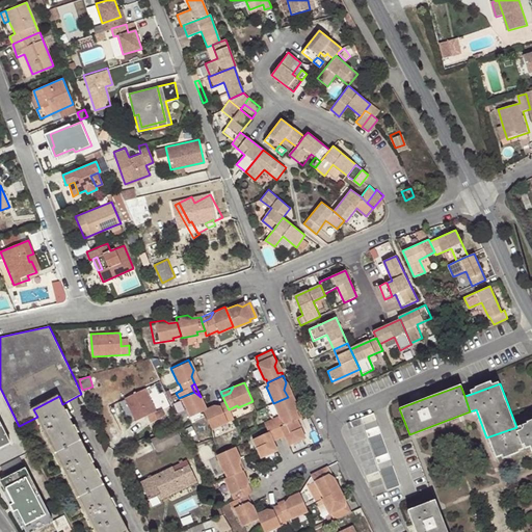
[(156,411),(145,389),(125,398),(135,422),(149,416),(152,422),(165,416),(162,408),(156,411)]
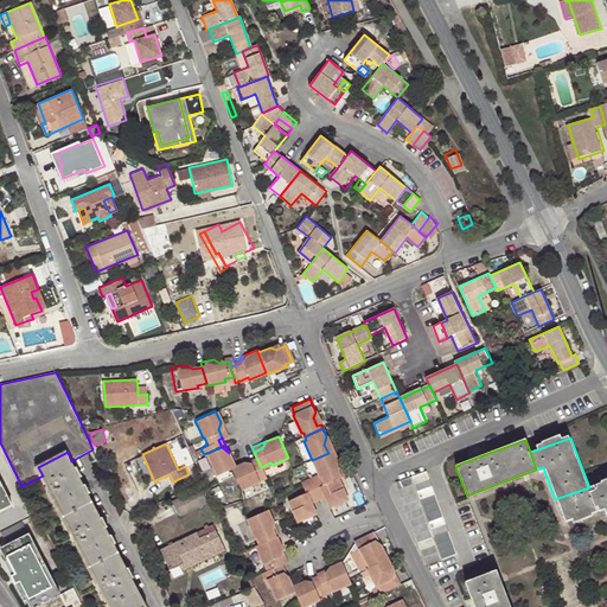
[(229,453),(222,447),(206,453),(211,464),(213,464),(218,474),(231,470),(235,467),(229,453)]
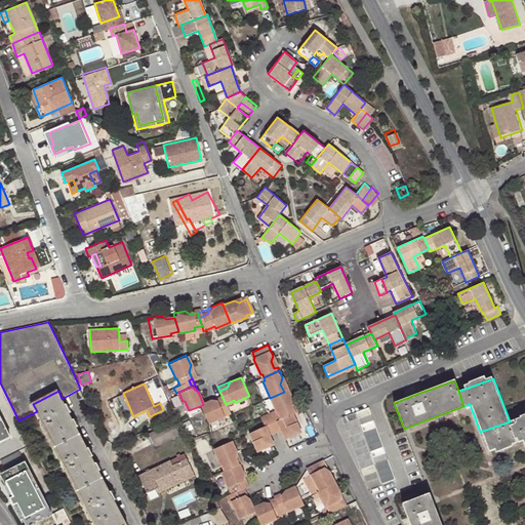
[(284,392),(270,398),(276,413),(280,421),(292,416),(294,415),(291,409),(293,402),(288,390),(284,392)]
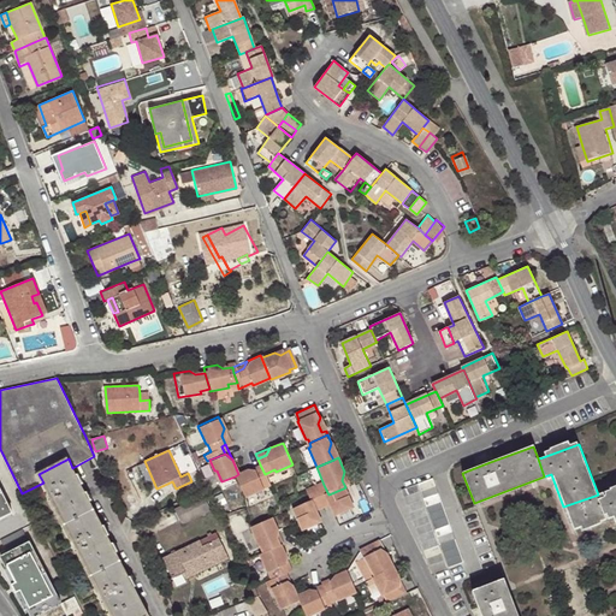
[(69,458),(39,474),(43,483),(67,528),(96,514),(72,468),(69,458)]
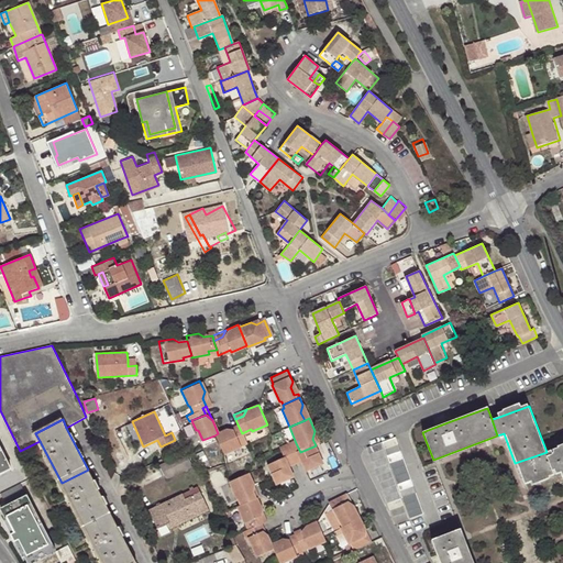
[(242,433),(240,429),(233,432),(225,430),(218,433),(214,435),(223,455),(240,448),(239,446),(246,443),(242,433)]
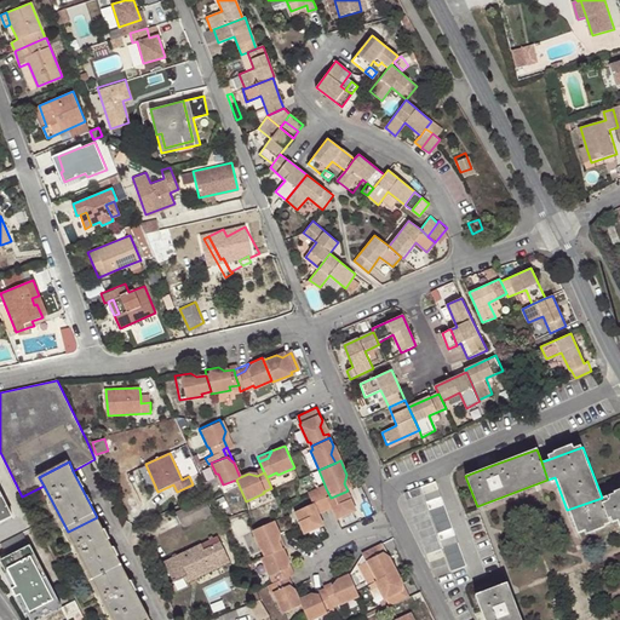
[(466,567),(436,482),(422,487),(451,572),(466,567)]
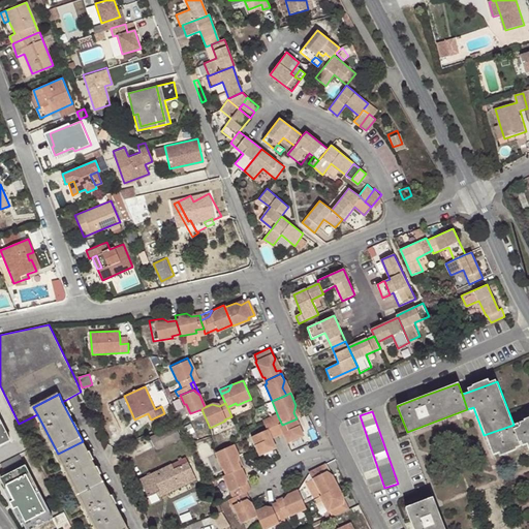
[(345,421),(371,493),(383,488),(359,415),(345,421)]
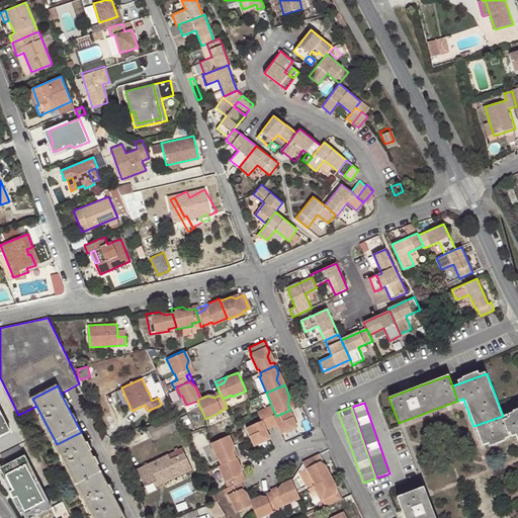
[(296,428),(288,411),(276,416),(272,408),(263,411),(269,425),(278,421),(280,425),(277,426),(281,435),(296,428)]
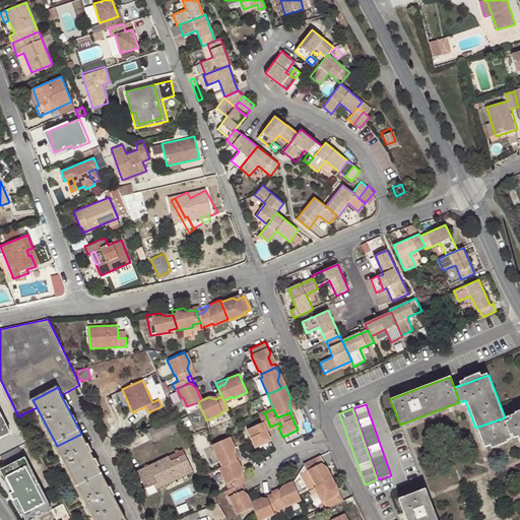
[(0,437),(11,433),(0,411),(0,437)]
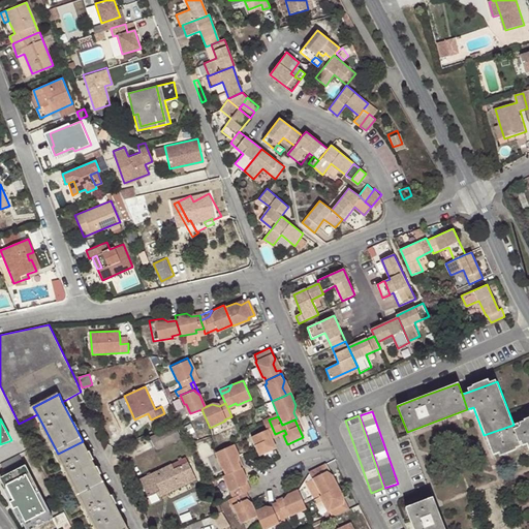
[(528,418),(519,423),(484,435),(494,463),(528,449),(528,418)]
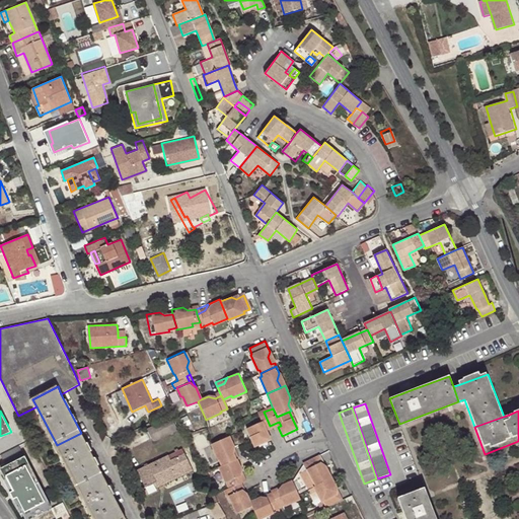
[(262,424),(246,430),(253,448),(270,441),(266,432),(263,433),(262,429),(270,426),(264,412),(257,415),(262,424)]
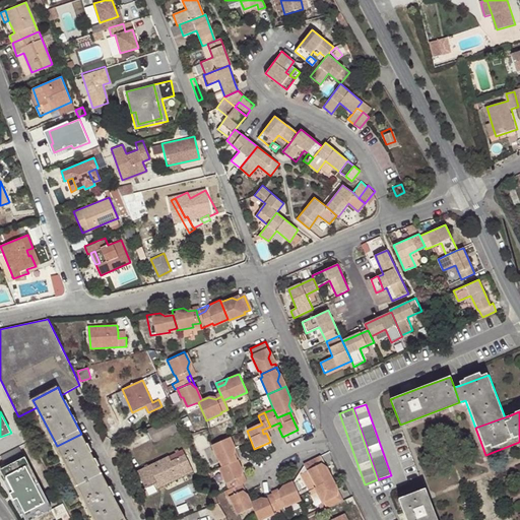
[(178,430),(172,418),(148,431),(153,442),(178,430)]
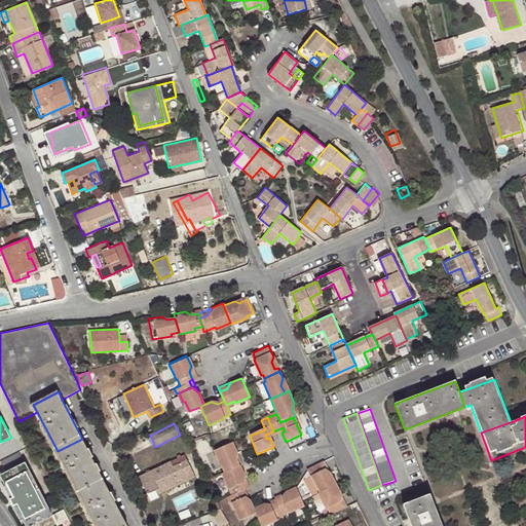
[(106,483),(82,439),(58,451),(80,496),(106,483)]
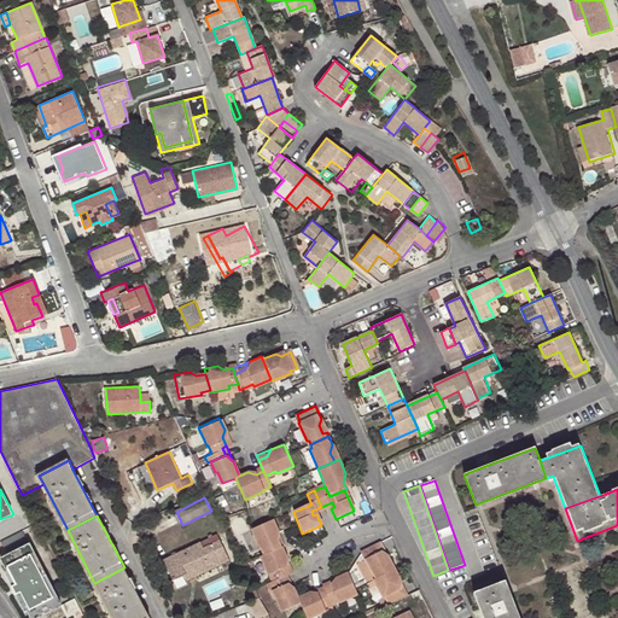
[(275,540),(277,532),(272,520),(250,531),(257,547),(258,546),(263,557),(279,549),(275,540)]
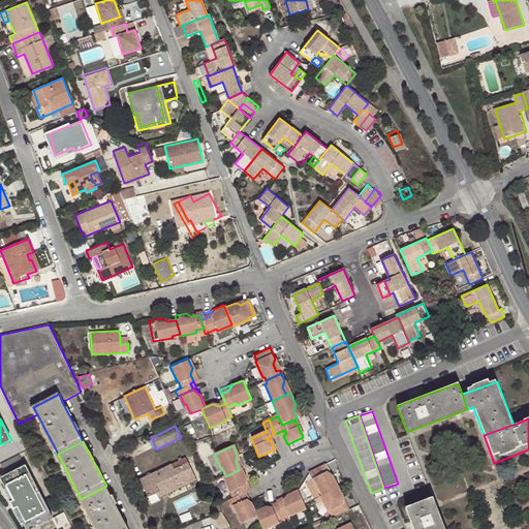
[(20,455),(1,463),(7,475),(1,478),(5,487),(7,486),(14,500),(11,502),(14,509),(19,507),(26,522),(24,523),(27,528),(31,528),(53,519),(20,455)]
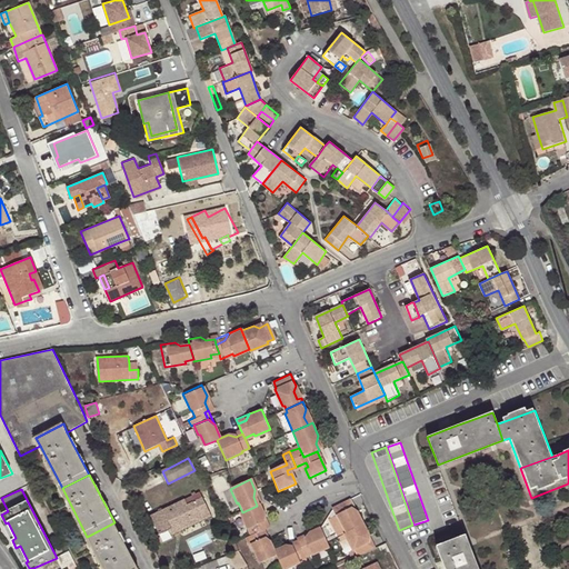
[(175,528),(177,532),(211,516),(202,498),(187,505),(185,500),(150,516),(160,536),(171,530),(175,528)]
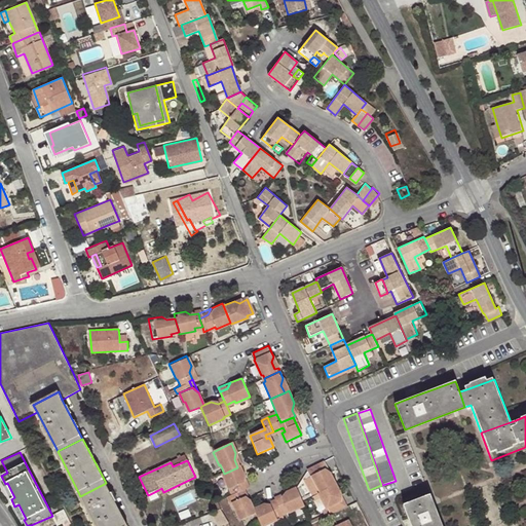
[(325,460),(322,461),(326,470),(331,472),(325,460)]
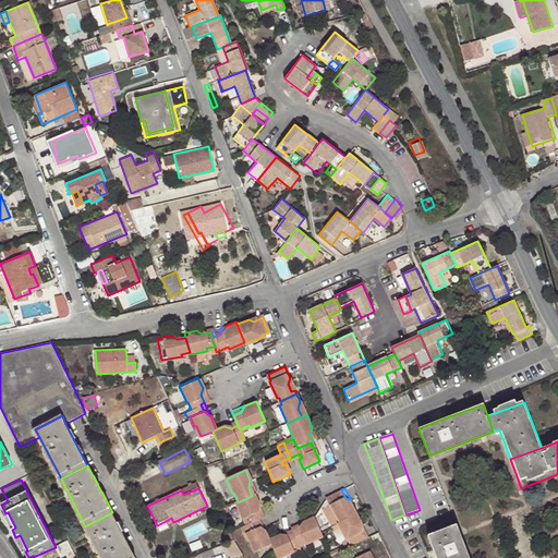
[(339,521),(356,513),(351,500),(346,498),(341,489),(325,497),(328,505),(330,504),(339,521)]
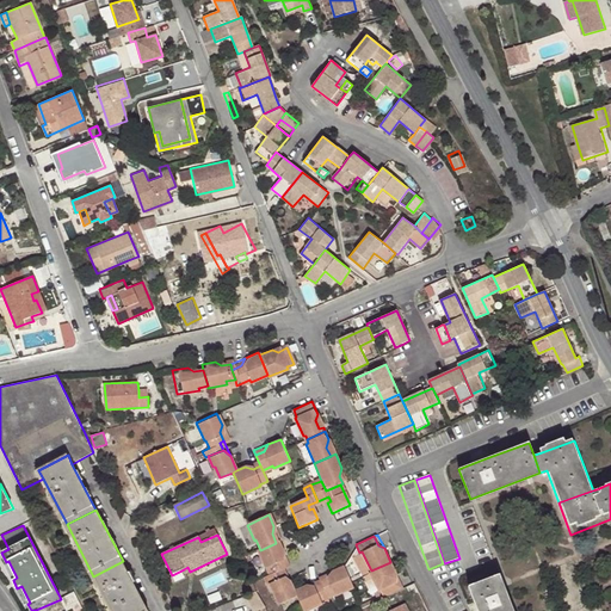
[(269,586),(283,579),(281,571),(284,569),(281,560),(283,554),(278,542),(276,543),(260,550),(257,551),(267,576),(261,579),(265,587),(269,586)]
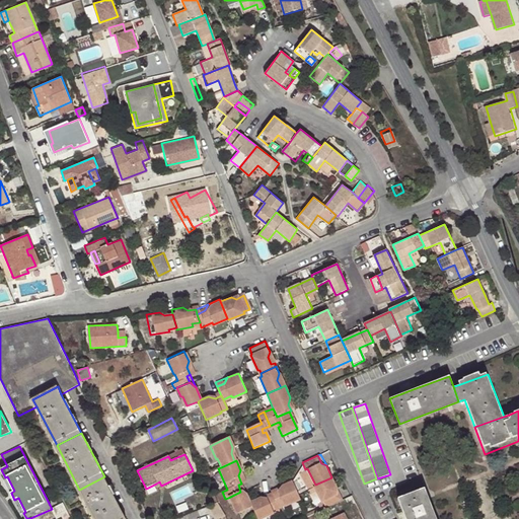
[(7,476),(5,477),(4,478),(11,493),(14,491),(7,476)]
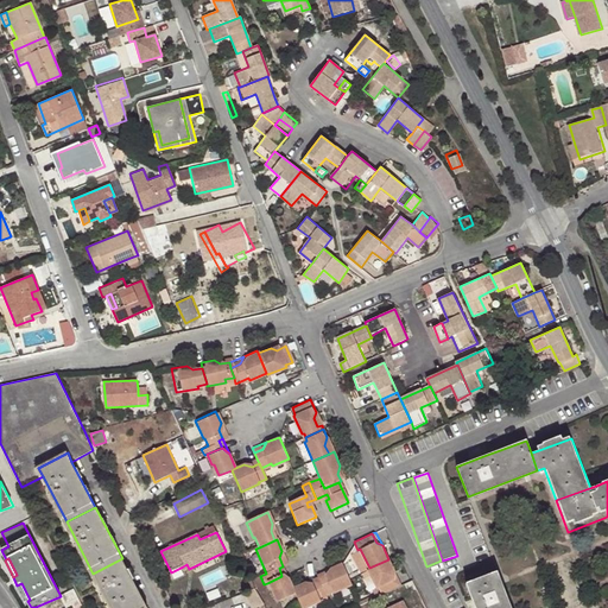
[(147,607),(122,558),(93,574),(111,607),(147,607)]
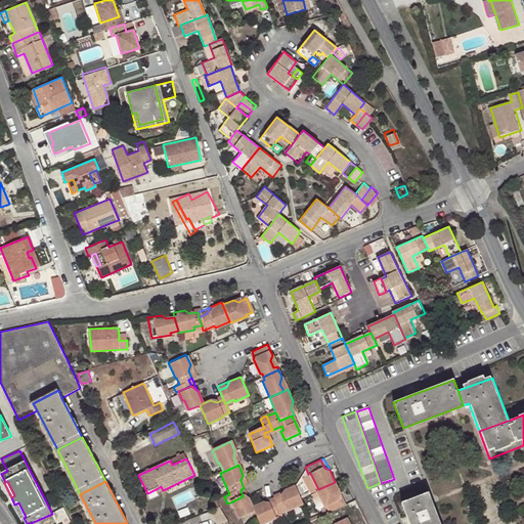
[(341,493),(335,482),(318,489),(317,490),(323,506),(325,505),(329,513),(343,507),(340,499),(341,493)]
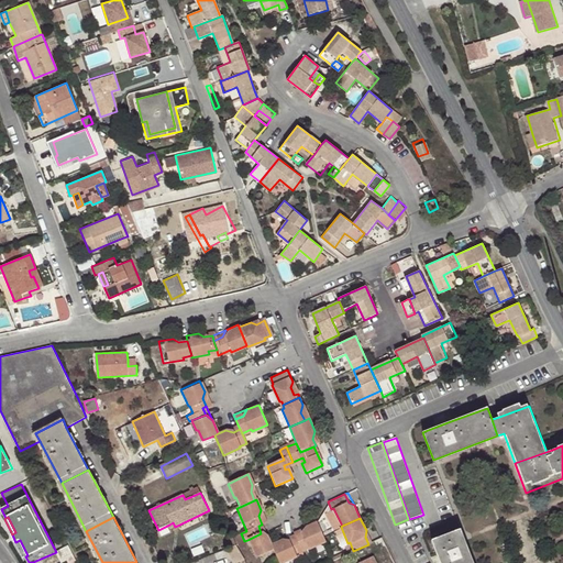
[(319,522),(305,529),(305,533),(296,537),(297,539),(301,551),(311,548),(312,549),(327,542),(319,522)]
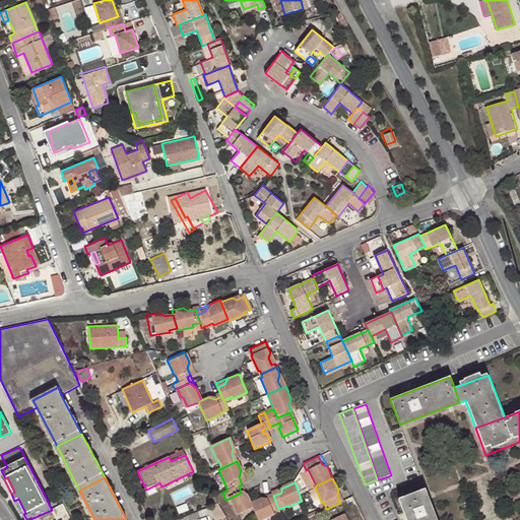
[(247,496),(242,484),(239,485),(241,493),(247,496)]
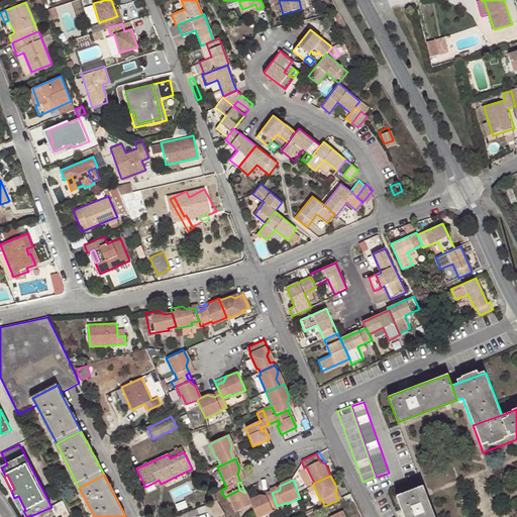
[(434,516),(423,487),(396,497),(404,516),(434,516)]
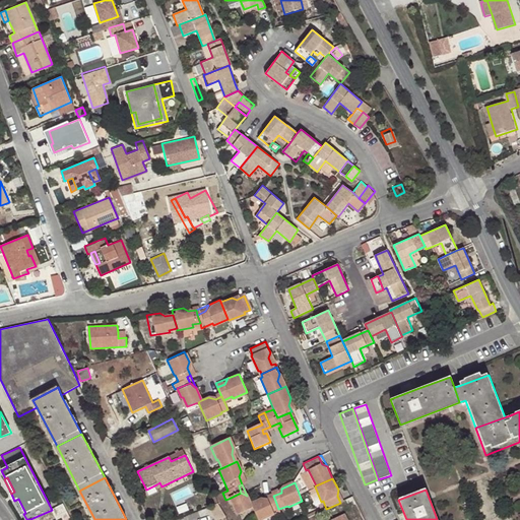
[(247,496),(241,493),(229,499),(237,517),(253,510),(250,504),(247,496)]
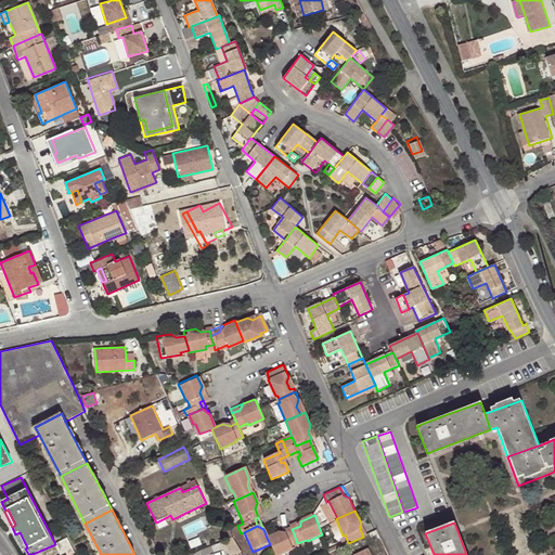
[(222,530),(226,540),(233,537),(229,527),(222,530)]
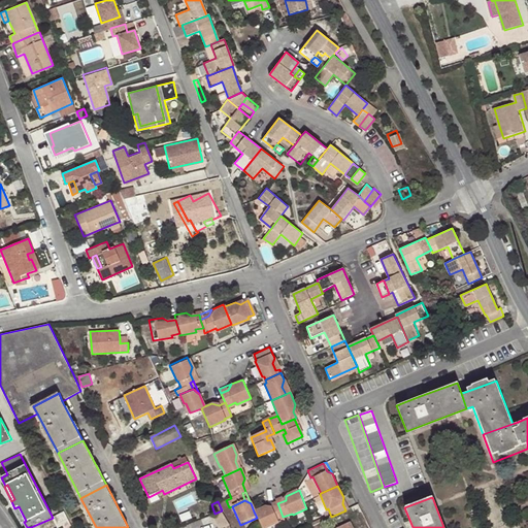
[(283,517),(278,505),(270,508),(265,506),(254,512),(257,518),(261,527),(267,527),(277,524),(276,522),(284,519),(283,517)]
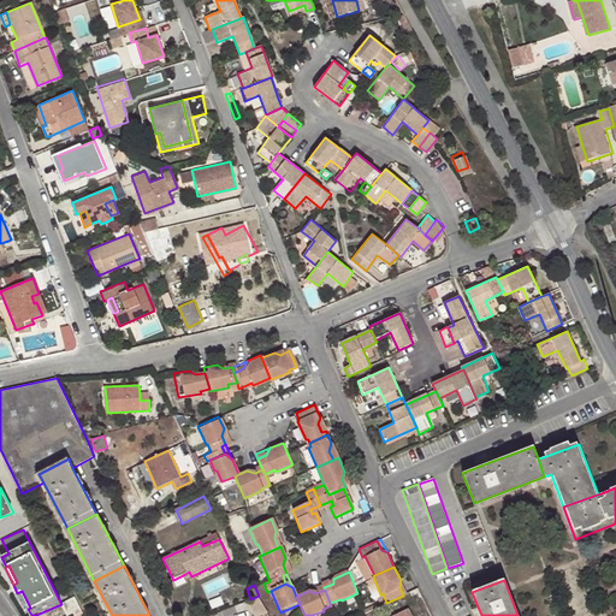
[(22,591),(17,593),(25,610),(28,609),(30,608),(22,591)]
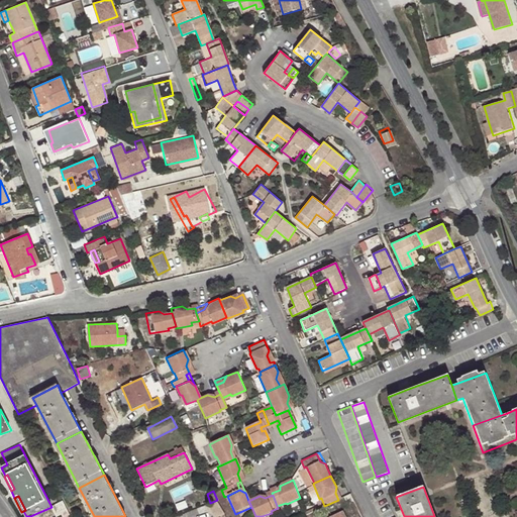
[(217,514),(223,511),(217,500),(210,503),(217,514)]
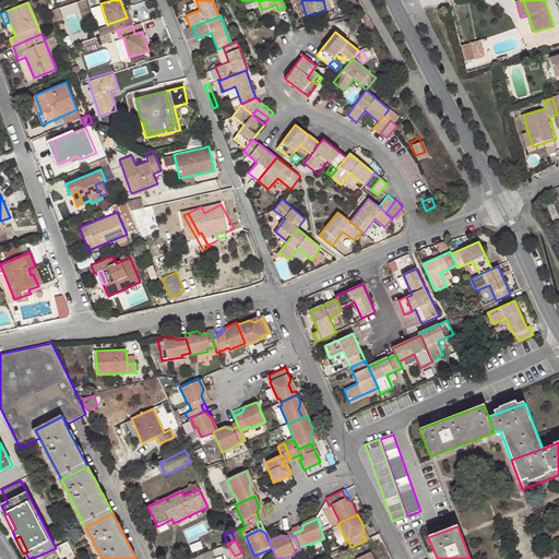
[(56,548),(61,558),(71,558),(76,557),(69,542),(56,548)]
